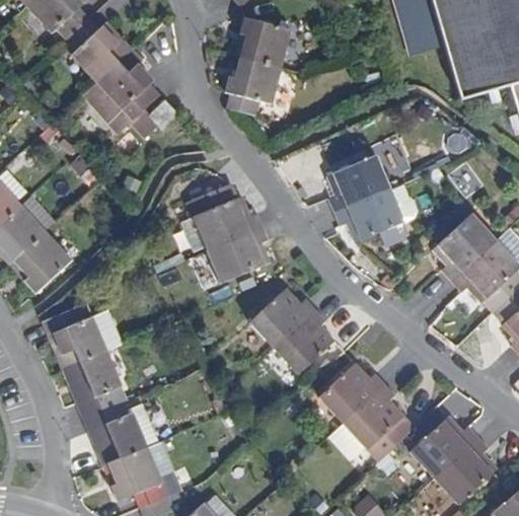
[(30,0),(26,4),(53,31),(59,27),(67,38),(89,16),(80,6),(82,2),(80,0),(30,0)]
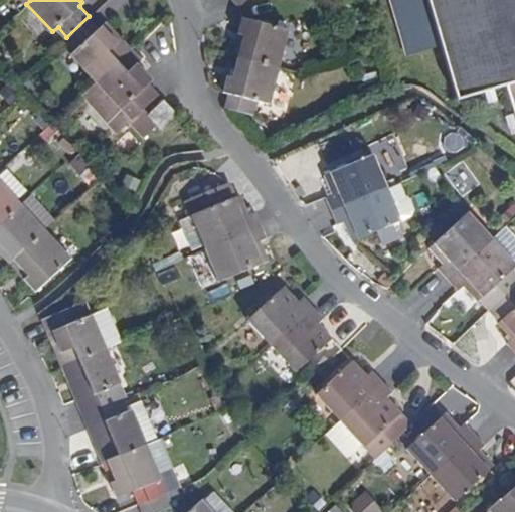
[(430,0),(457,97),(509,81),(514,104),(514,0),(430,0)]
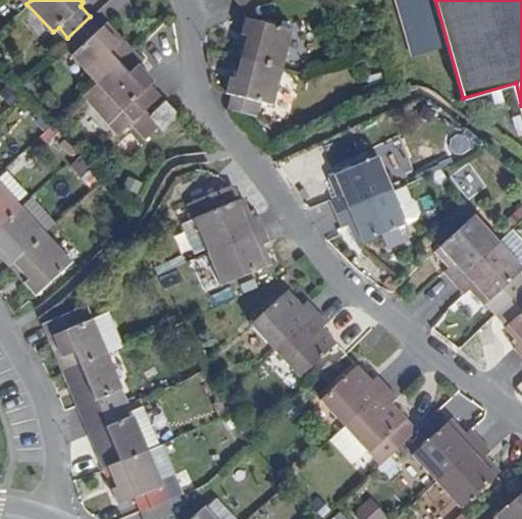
[(97,80),(133,48),(122,37),(119,40),(104,24),(100,28),(90,16),(67,38),(76,47),(71,54),(97,80)]
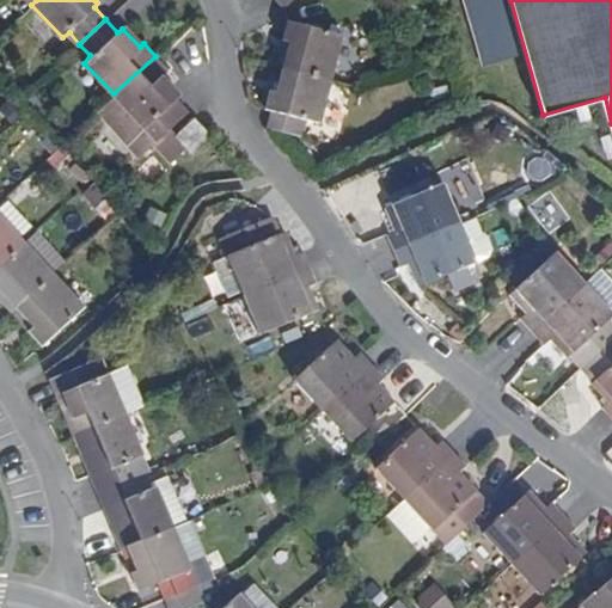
[(282,65),(331,77),(342,35),(289,20),(283,38),(289,41),(282,65)]
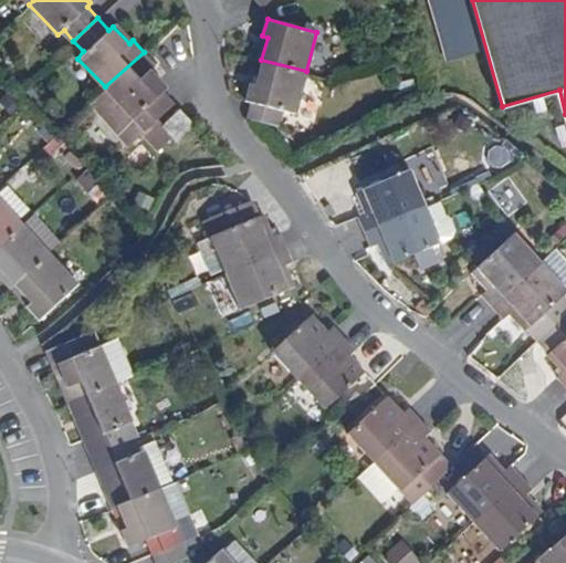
[(164,91),(168,86),(153,70),(156,63),(144,52),(105,86),(91,102),(126,139),(130,137),(134,141),(153,125),(161,135),(168,129),(164,125),(158,120),(175,104),(164,91)]
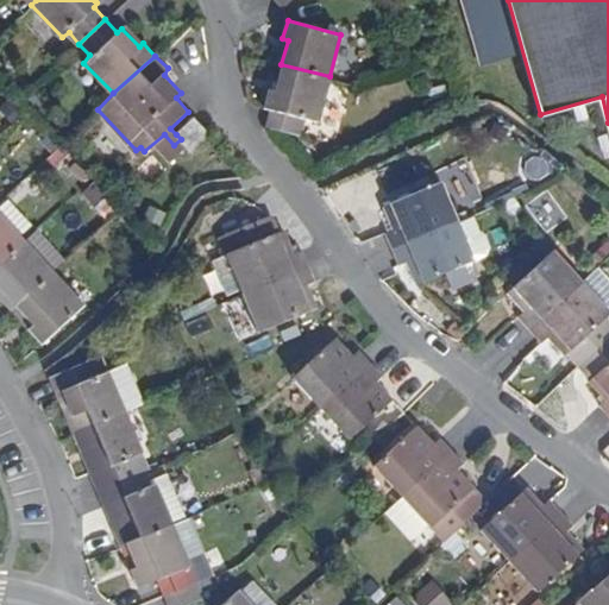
[(269,108),(265,126),(300,133),(305,118),(318,121),(330,76),(281,64),(274,89),(269,88),(264,107),(269,108)]
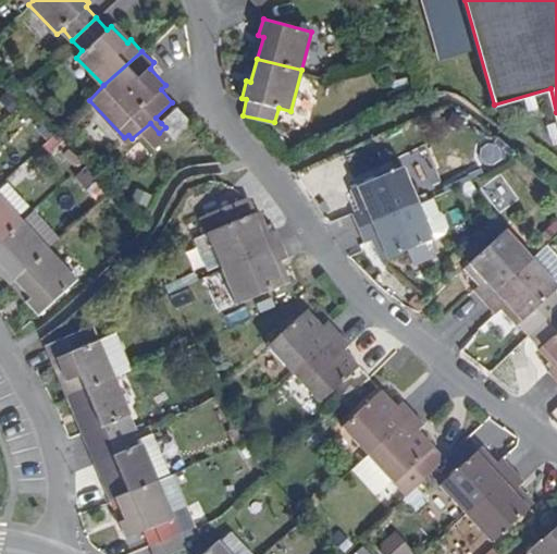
[(174,137),(192,123),(177,108),(161,123),(165,127),(174,137)]
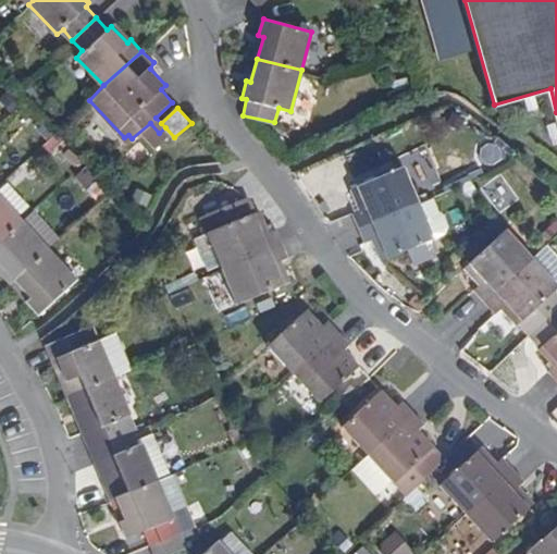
[(356,225),(418,200),(403,163),(349,186),(358,208),(350,211),(356,225)]
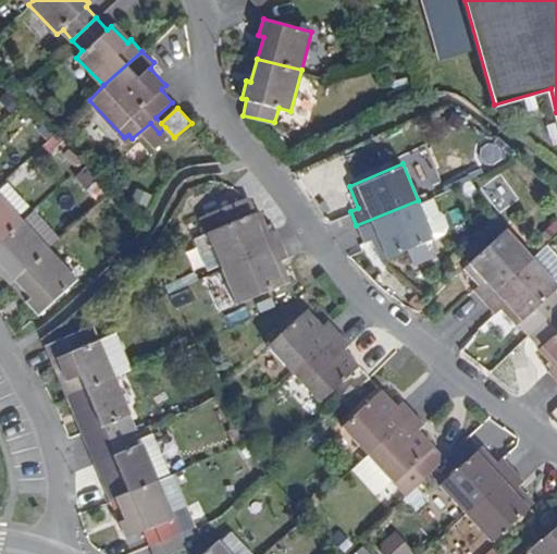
[(87,164),(75,174),(97,198),(109,187),(87,164)]
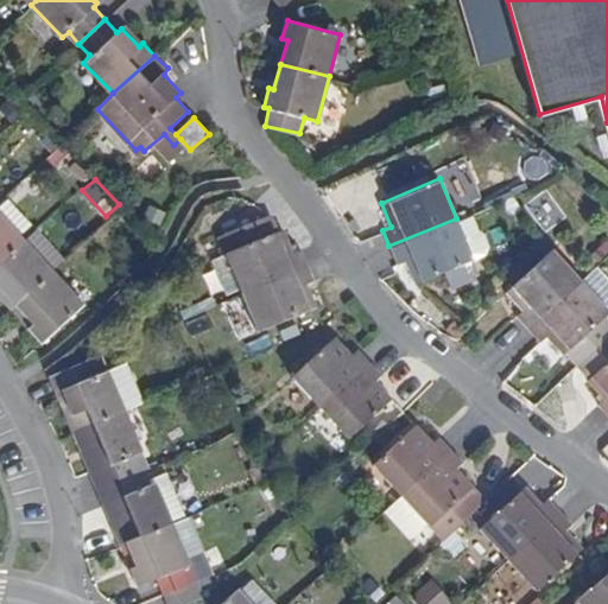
[(0,261),(24,240),(0,214),(0,261)]
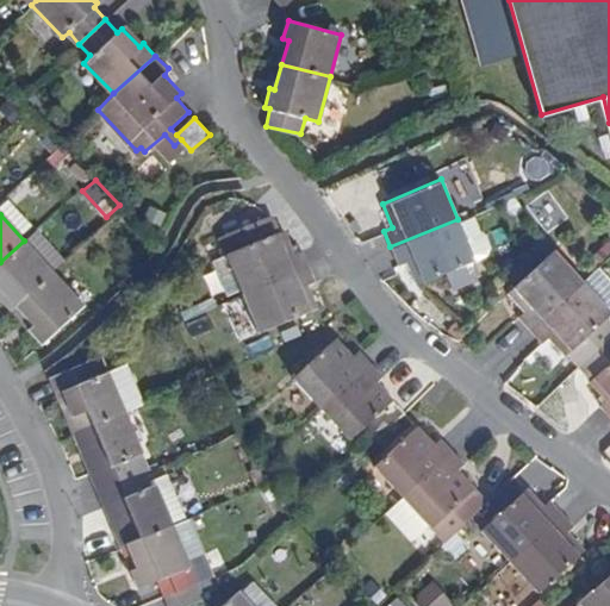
[(471,214),(458,219),(473,257),(486,252),(489,245),(484,233),(477,230),(471,214)]
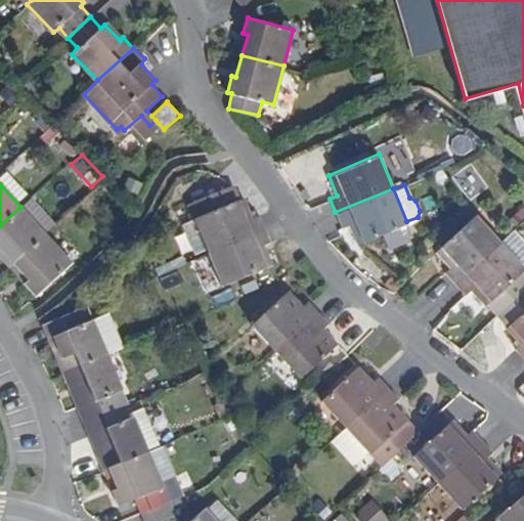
[(206,242),(210,251),(263,227),(258,214),(253,216),(245,197),(235,201),(228,185),(189,203),(195,219),(182,226),(191,248),(206,242)]
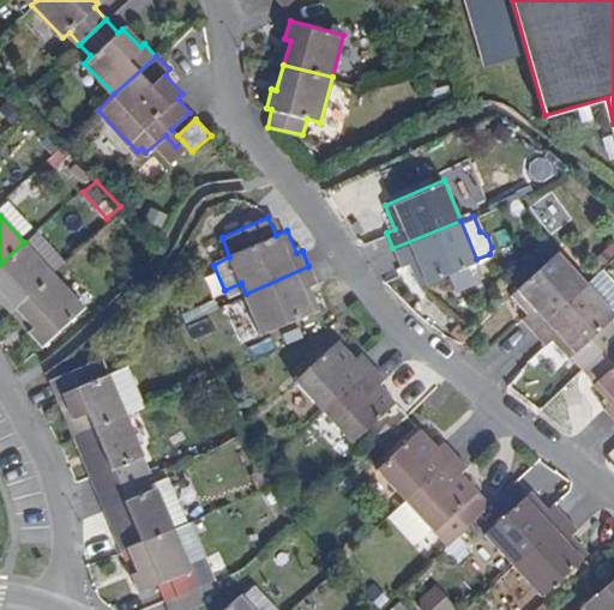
[(476,259),(461,221),(392,248),(399,264),(408,261),(417,284),(476,259)]
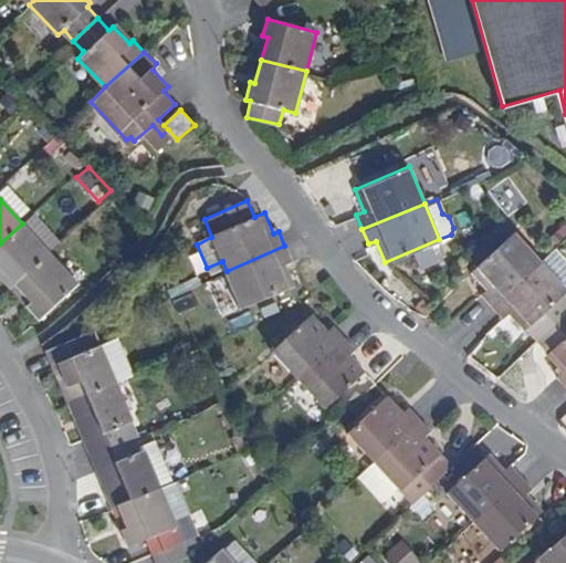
[(49,252),(22,223),(0,243),(0,266),(4,271),(0,274),(0,275),(11,288),(17,283),(49,252)]
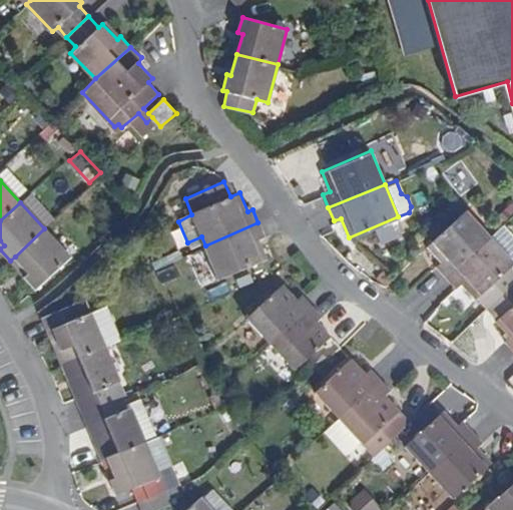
[(435,266),(444,277),(487,236),(464,211),(427,246),(440,261),(435,266)]
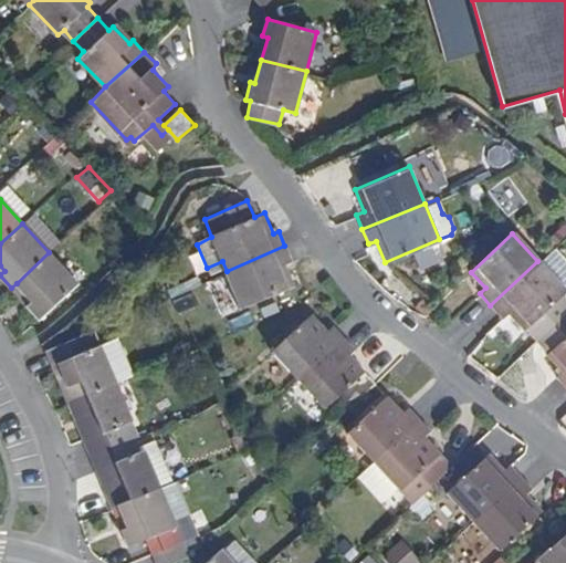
[(284,246),(227,271),(241,306),(294,283),(285,262),(290,260),(284,246)]
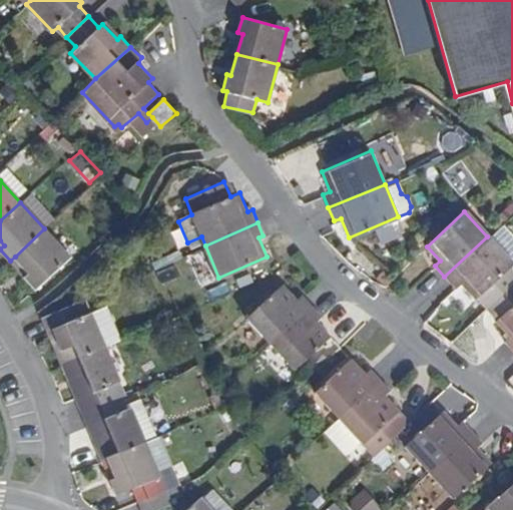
[(70,256),(44,228),(15,257),(28,272),(24,277),(34,288),(70,256)]
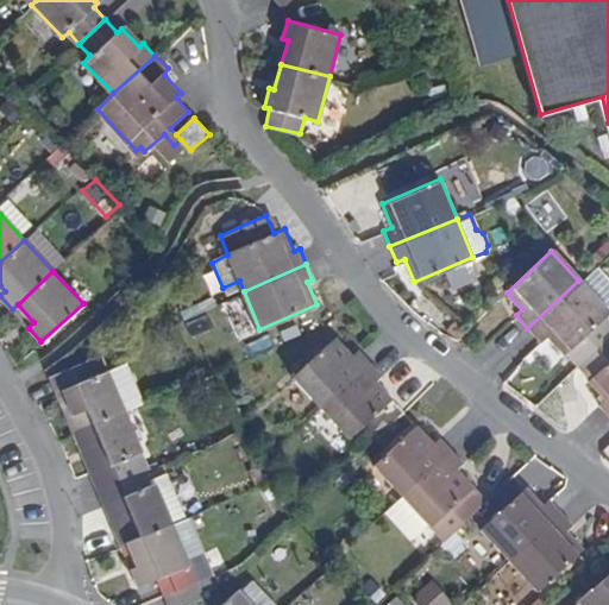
[(578,281),(527,328),(540,341),(546,336),(563,353),(564,352),(576,364),(608,333),(608,331),(598,319),(607,312),(578,281)]
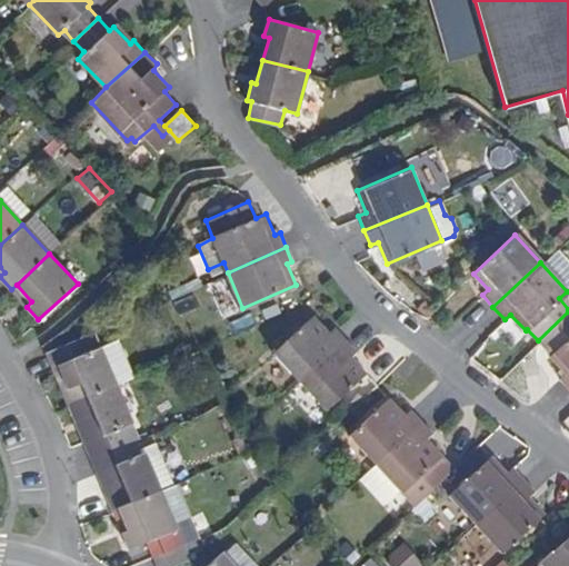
[(305,376),(351,336),(340,324),(333,328),(319,311),(279,347),(305,376)]
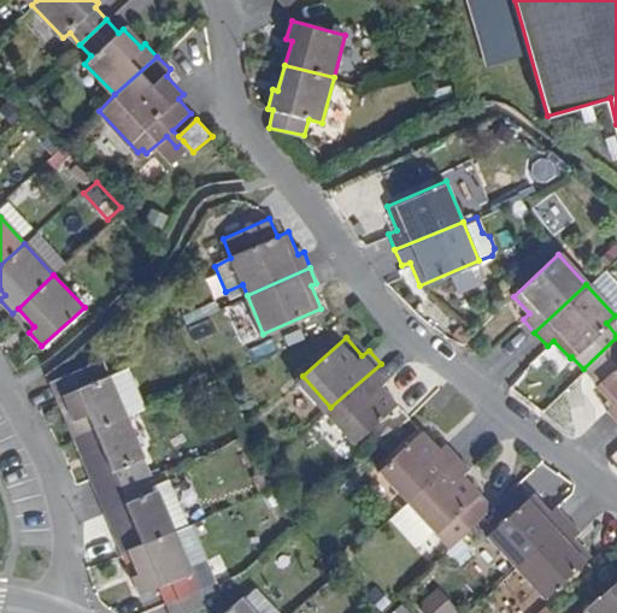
[(603,407),(615,419),(616,417),(616,337),(583,369),(594,381),(592,383),(609,401),(603,407)]
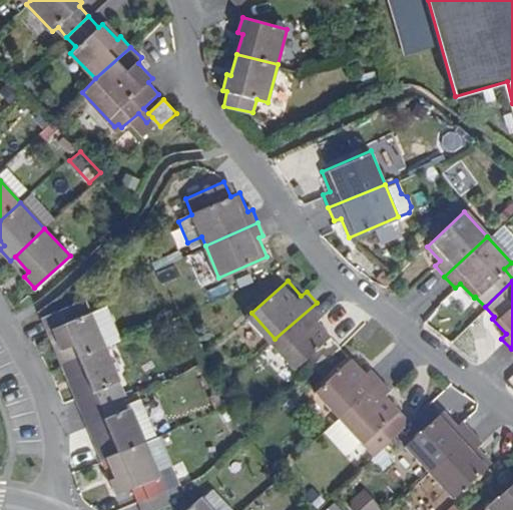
[(326,314),(317,303),(275,339),(299,366),(335,334),(321,317),(326,314)]
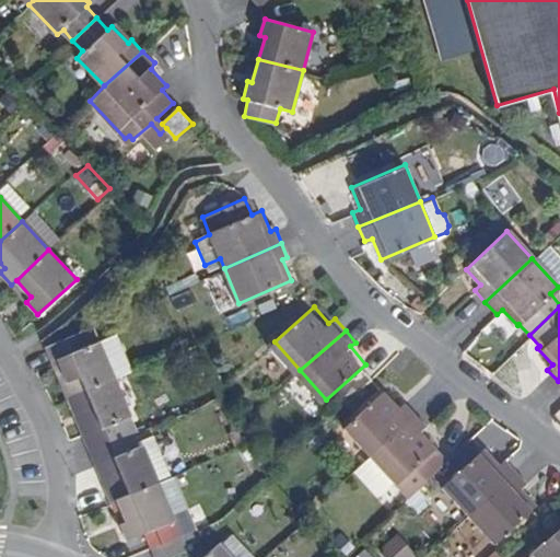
[(59,380),(65,396),(115,376),(100,340),(80,347),(74,332),(44,343),(50,358),(55,357),(63,378),(59,380)]
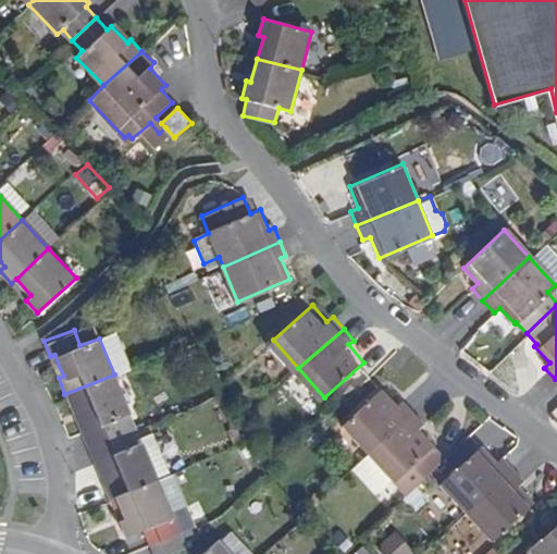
[(114,374),(64,394),(71,408),(76,406),(85,427),(79,429),(87,448),(118,435),(110,418),(128,410),(114,374)]
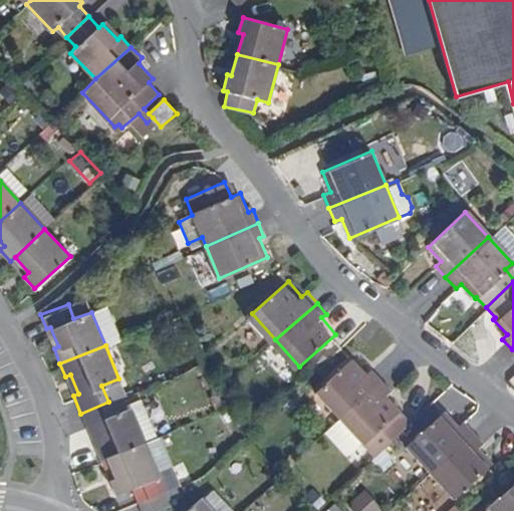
[(373,365),(367,370),(355,357),(319,390),(342,414),(382,377),(373,365)]
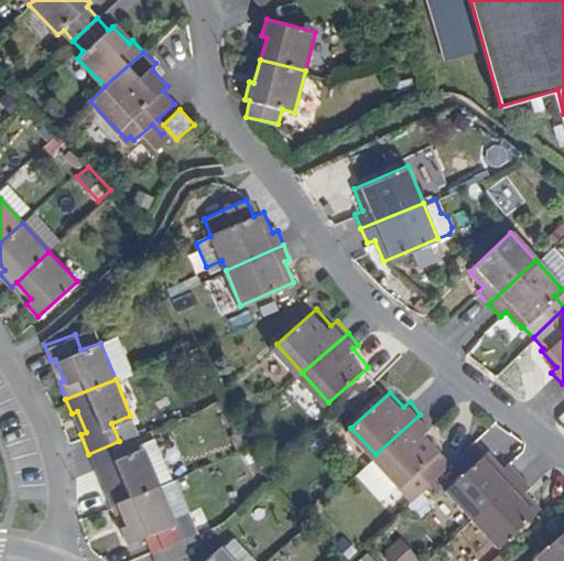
[(431,425),(420,414),(376,454),(415,497),(454,462),(425,431),(431,425)]
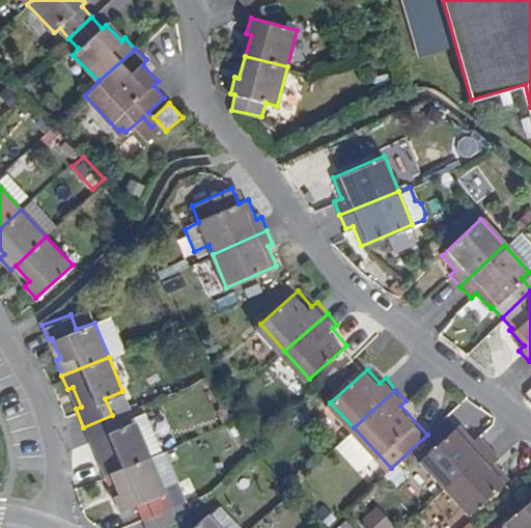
[(112,415),(83,427),(89,441),(94,440),(102,459),(98,461),(104,476),(109,474),(150,459),(136,423),(118,431),(112,415)]
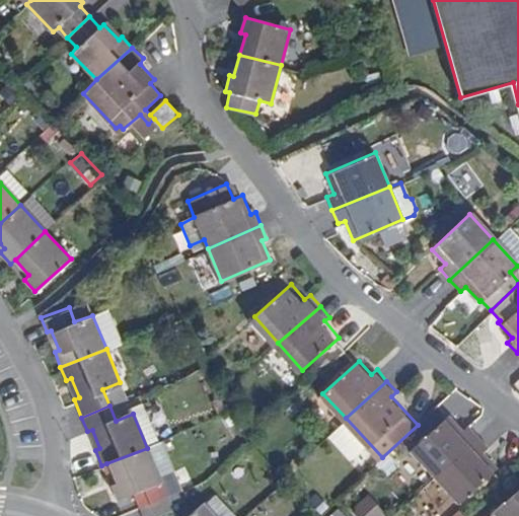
[(438,471),(479,435),(469,424),(464,429),(451,414),(415,447),(438,471)]
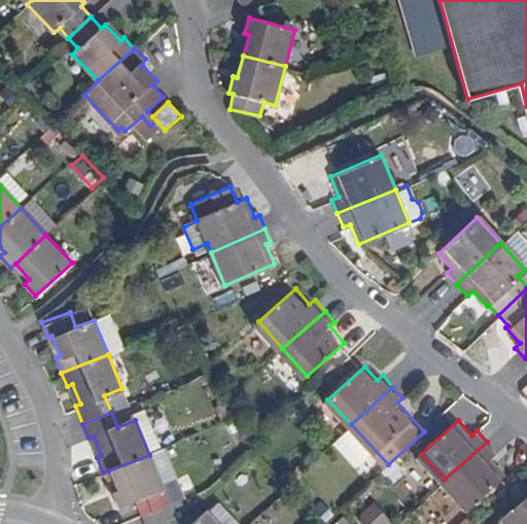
[(497,453),(487,442),(445,479),(469,507),(506,474),(492,458),(497,453)]
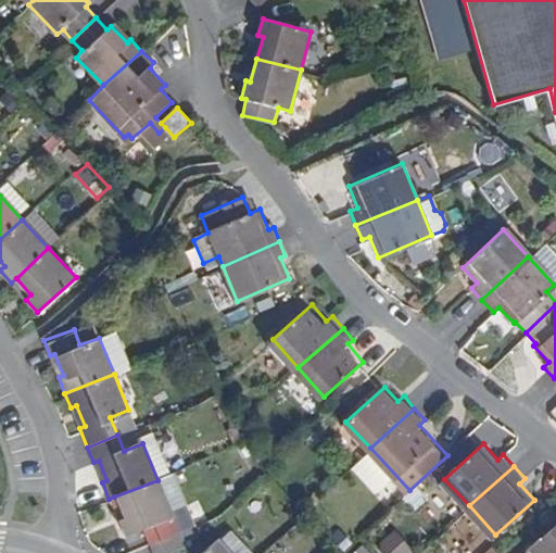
[(158,480),(114,497),(123,519),(117,520),(124,536),(142,529),(149,544),(179,532),(158,480)]
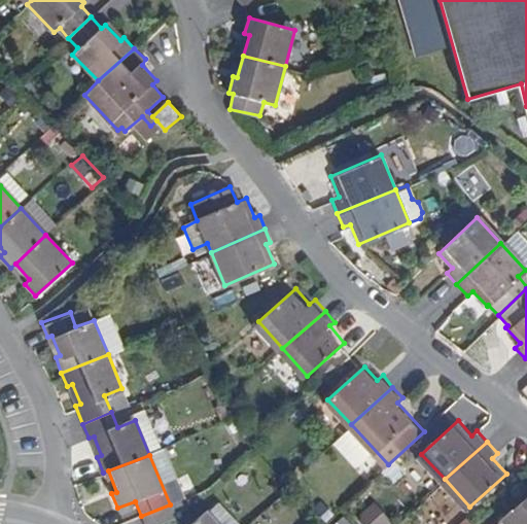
[(526,523),(526,494),(503,518),(508,523),(526,523)]
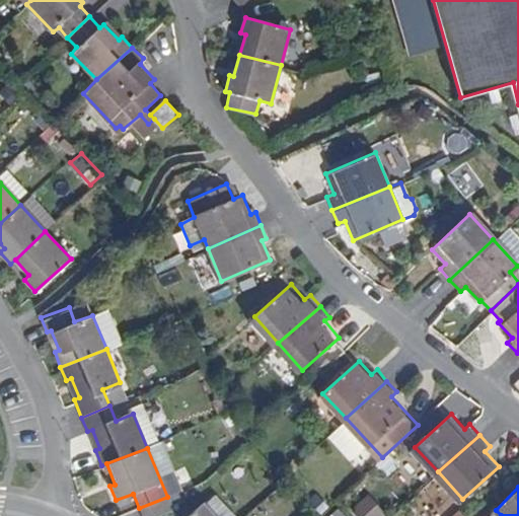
[(231,515),(232,515),(212,493),(188,515),(231,515)]
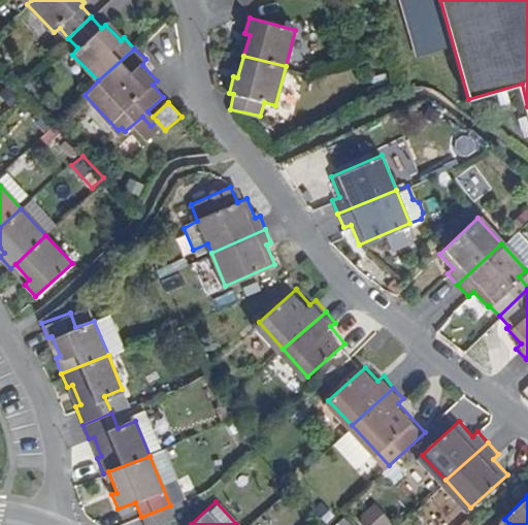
[(391,524),(377,509),(366,519),(370,524),(391,524)]
